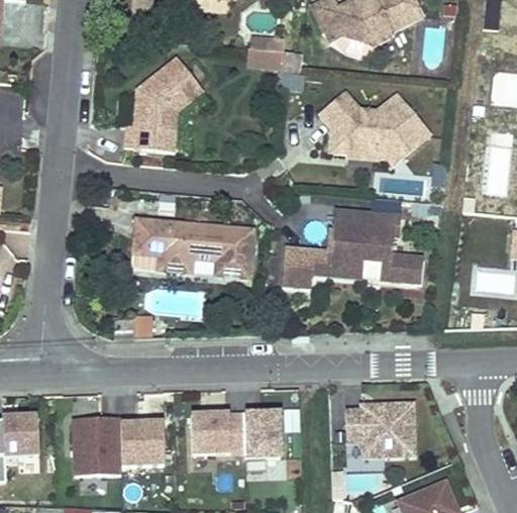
[(132,0),(130,20),(150,22),(152,0),(192,4),(192,0),(132,0)]
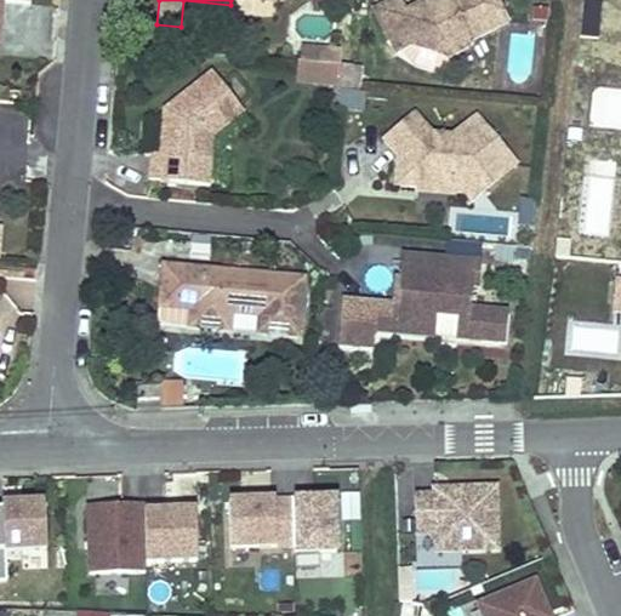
[(275,11),(277,0),(231,0),(231,5),(275,11)]
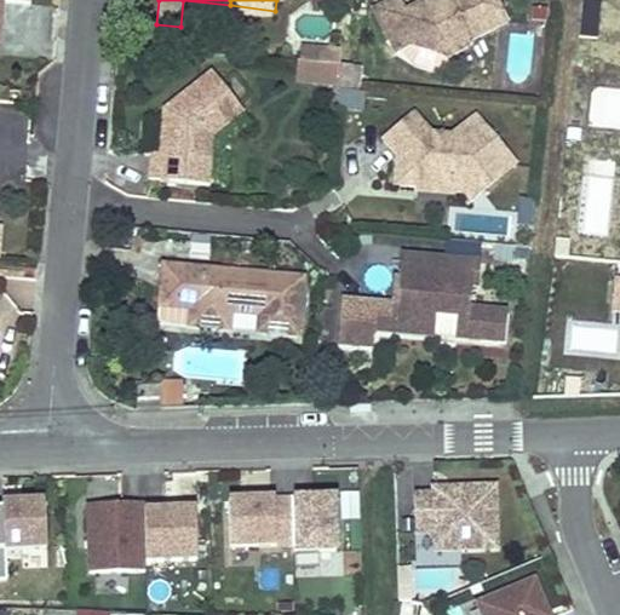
[(395,50),(411,41),(422,36),(438,42),(445,53),(466,42),(470,35),(507,17),(498,0),(452,0),(415,0),(405,6),(401,0),(382,0),(372,5),(395,50)]
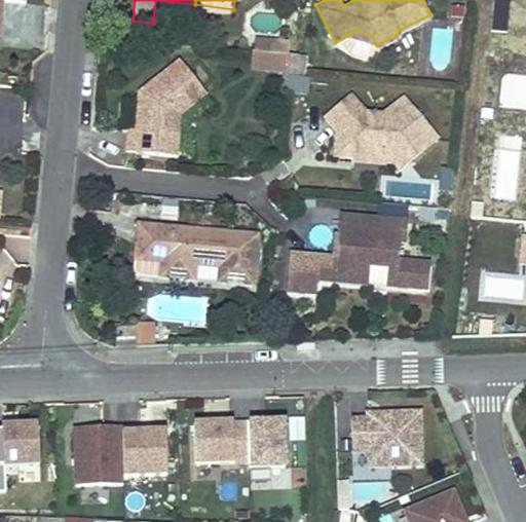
[(495,0),(493,27),(506,28),(509,0),(495,0)]
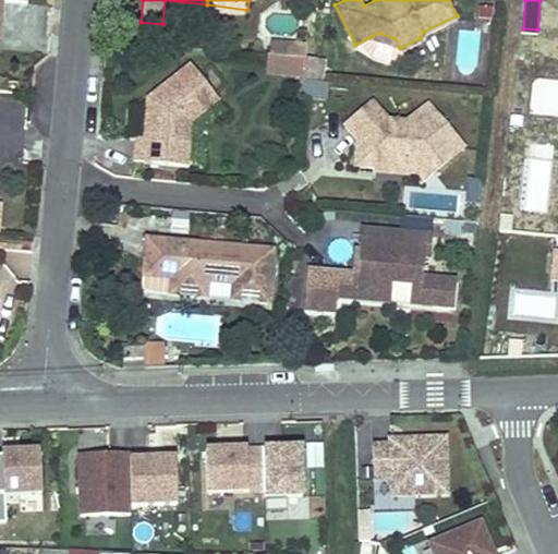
[(493,3),(480,2),(478,13),(492,15),(493,3)]
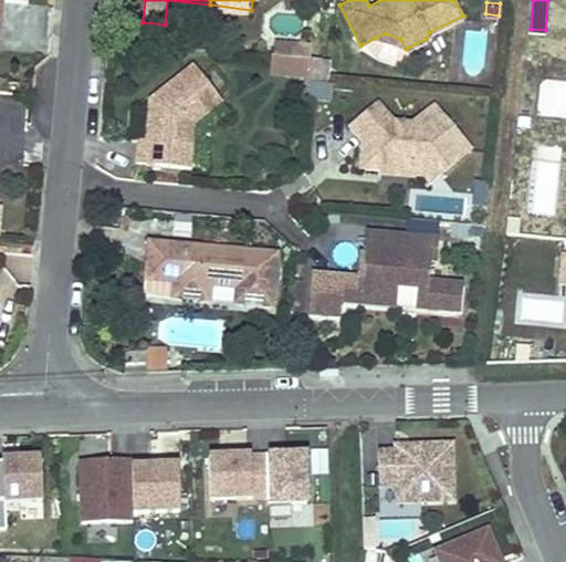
[(385,33),(375,38),(406,49),(400,39),(385,33)]
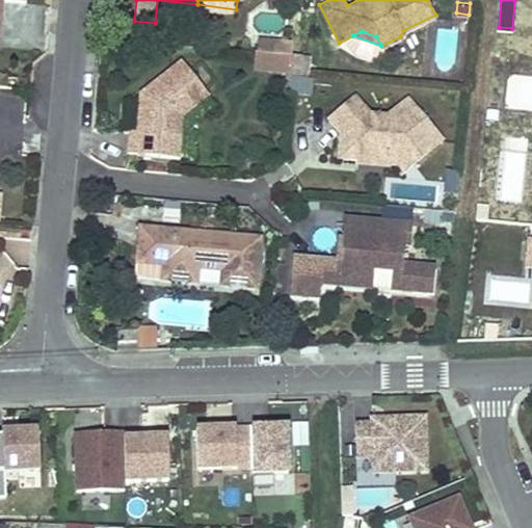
[(291,52),(292,40),(259,36),(258,49),(291,52)]
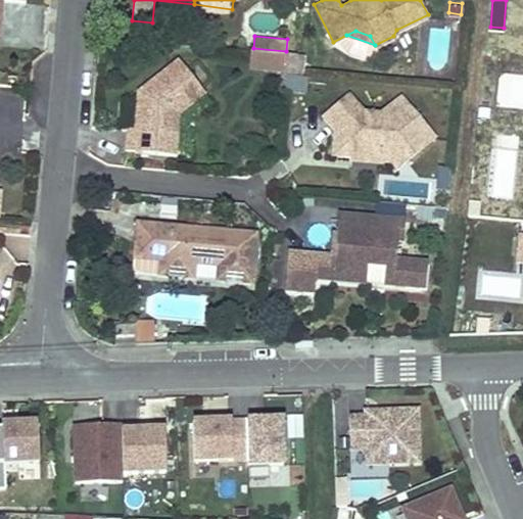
[(284,71),(302,73),(304,53),(286,51),(284,71)]
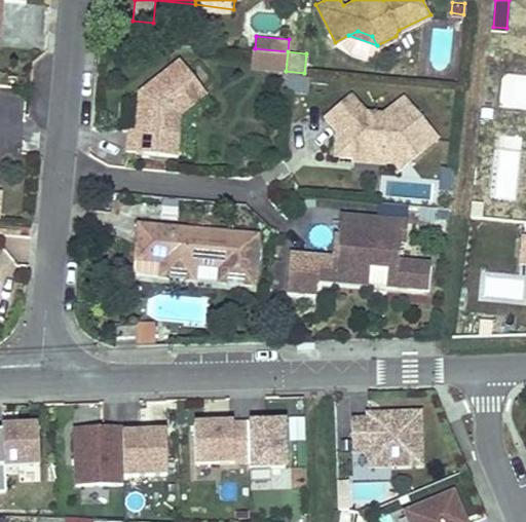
[(141,128),(135,127),(126,126),(125,149),(177,153),(181,112),(207,91),(180,58),(138,90),(144,98),(141,128)]
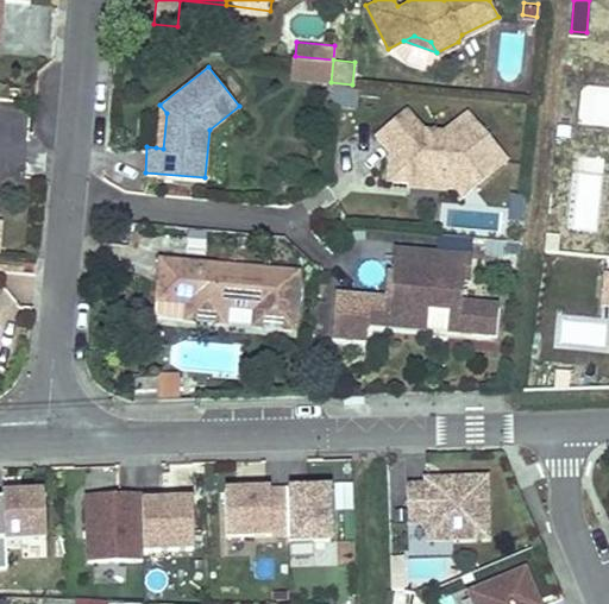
[(358,87),(336,86),(333,101),(356,104),(358,87)]
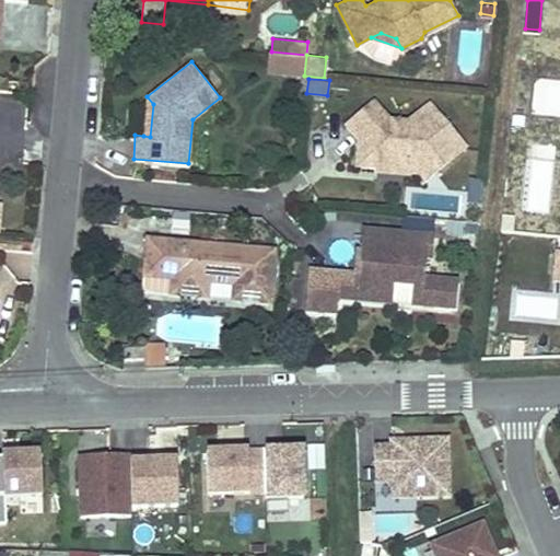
[(147,96),(143,136),(150,137),(153,104),(147,96)]
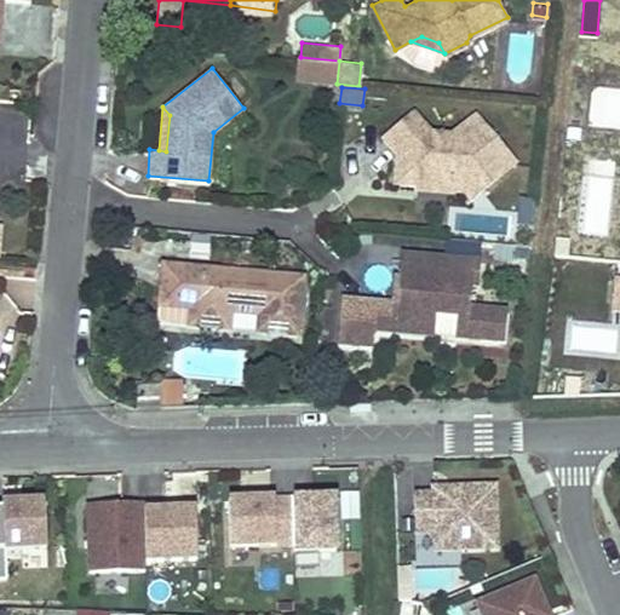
[(453,182),(461,191),(468,200),(515,161),(475,113),(440,143),(413,111),(384,136),(397,153),(395,182),(417,184),(418,184),(418,179),(453,182)]
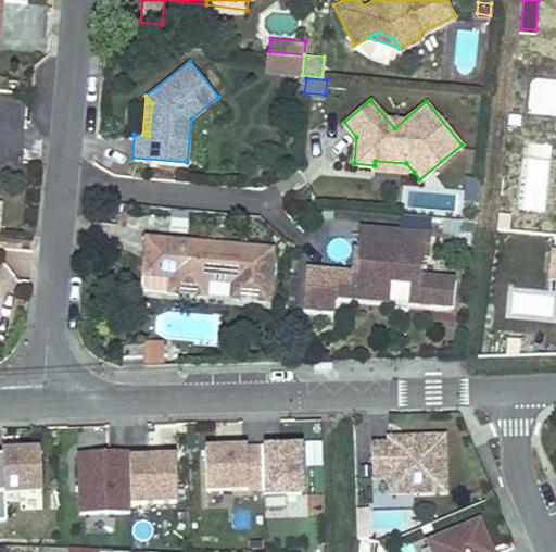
[(414,172),(406,163),(375,161),(375,165),(374,165),(374,170),(414,172)]
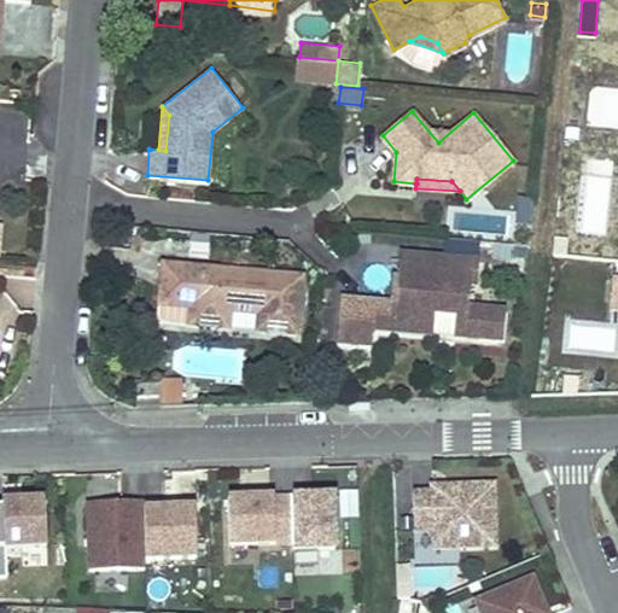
[(567,234),(554,233),(553,249),(566,250),(567,234)]
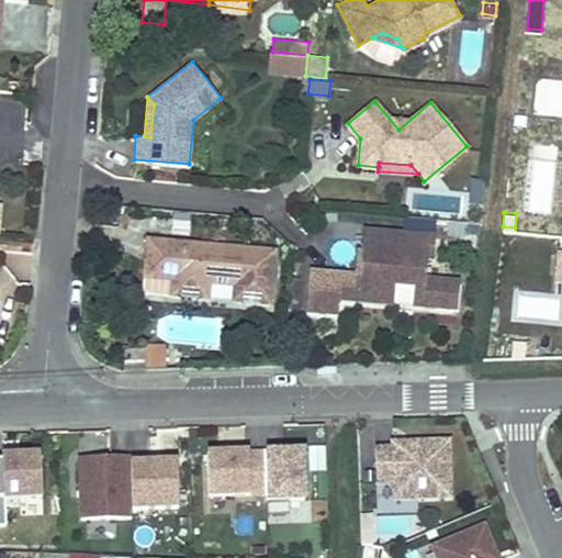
[(436,218),(405,215),(404,231),(435,233),(436,218)]
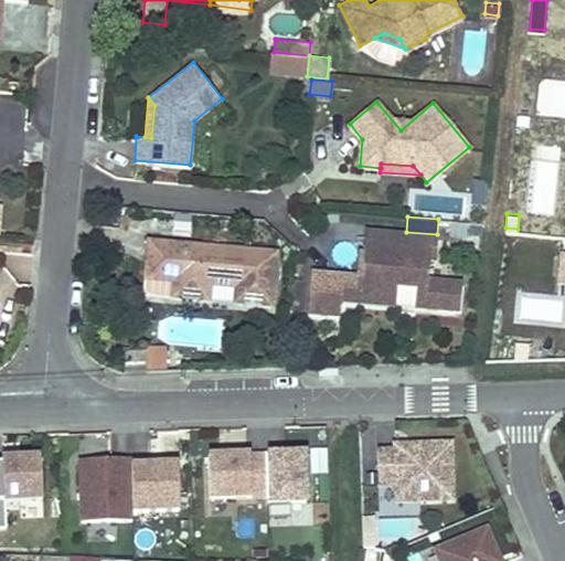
[(451,220),(450,233),(467,234),(468,221),(451,220)]
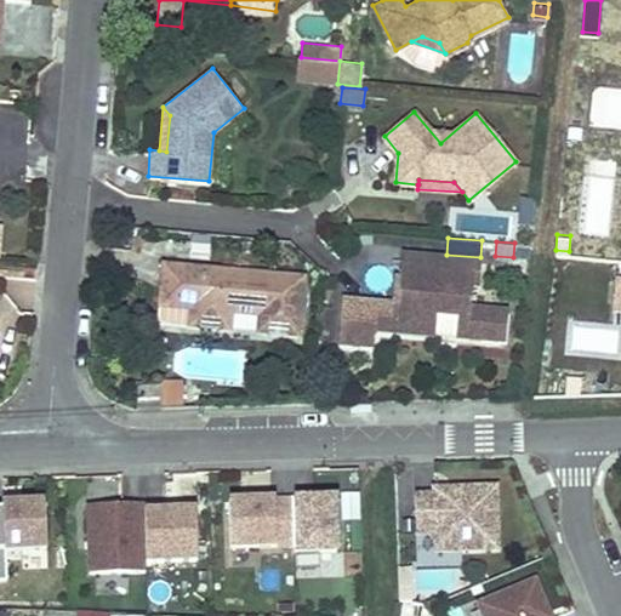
[(374,324),(434,330),(436,309),(460,312),(457,335),(505,340),(506,314),(489,313),(490,307),(469,306),(472,283),(478,283),(480,257),(446,255),(403,251),(402,274),(402,277),(405,277),(404,301),(393,301),(343,296),(340,342),(372,344),(374,324)]
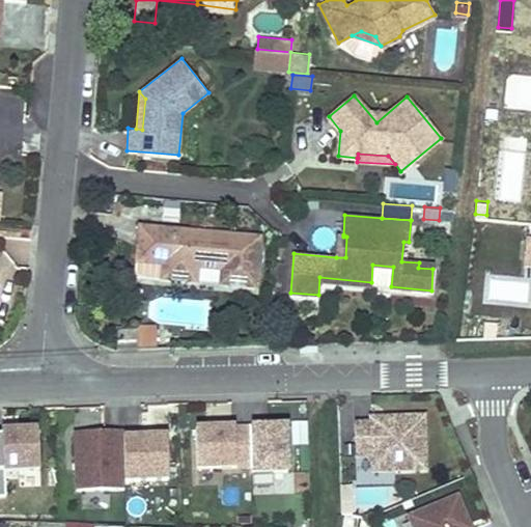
[(166,247),(164,261),(163,275),(197,278),(199,265),(216,266),(217,260),(223,261),(222,281),(255,284),(260,234),(140,223),(138,244),(166,247)]
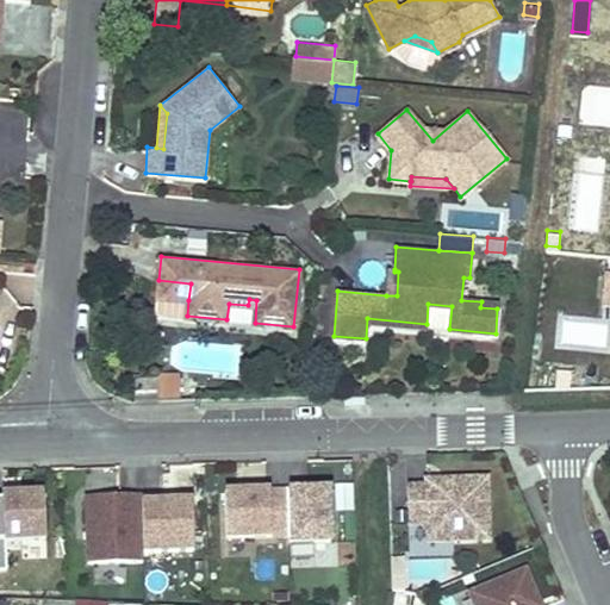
[(388,269),(386,295),(397,295),(398,272),(394,272),(394,269),(388,269)]
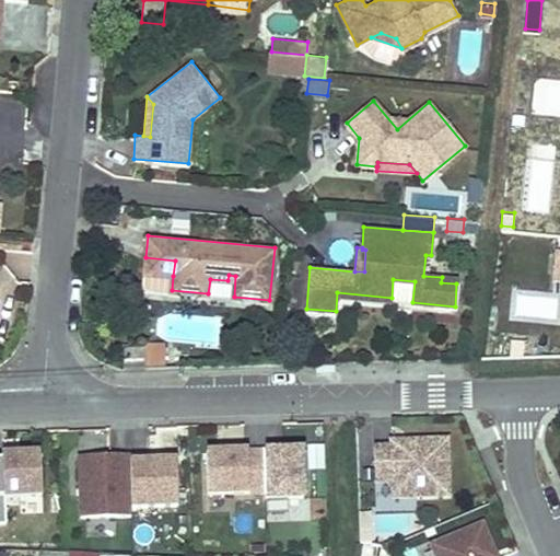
[(146,257),(144,273),(173,276),(175,261),(146,257)]
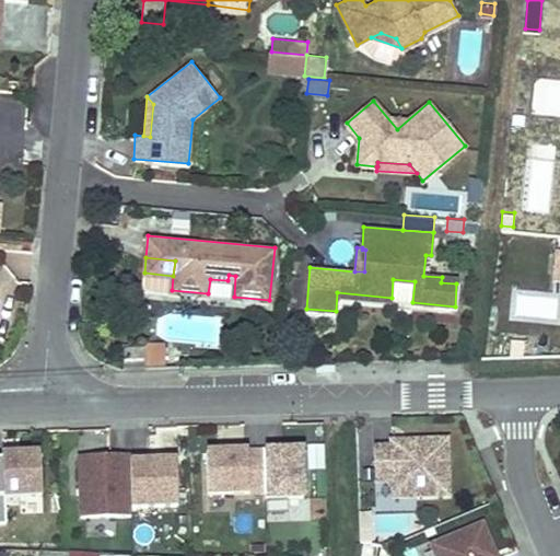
[(392,298),(391,300),(412,302),(415,281),(393,279),(392,298)]
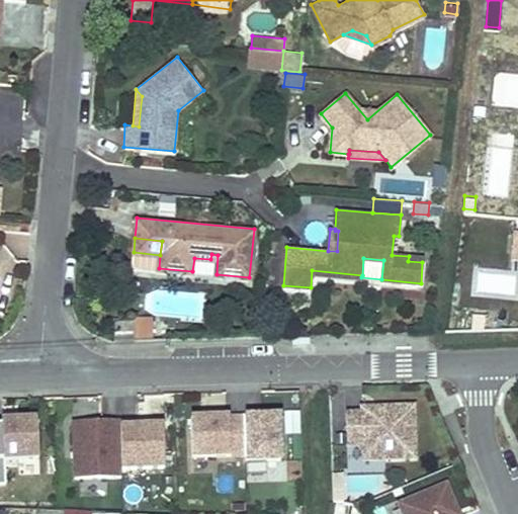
[(486,312),(473,311),(471,324),(484,326),(486,312)]
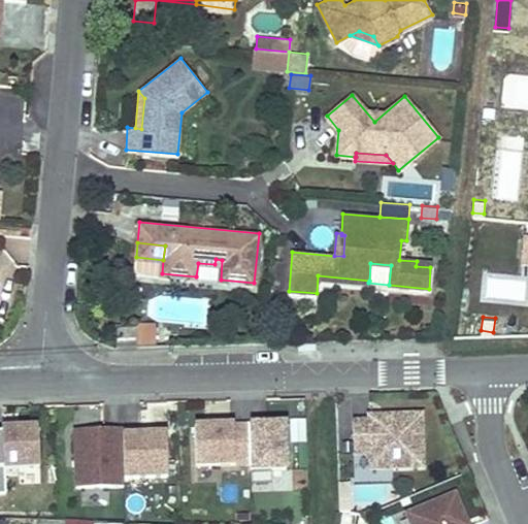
[(136,323),(137,345),(156,345),(155,323),(136,323)]
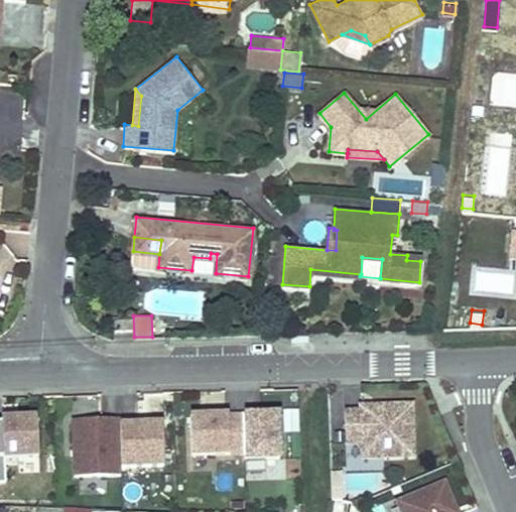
[(132,317),(114,318),(114,330),(132,329),(132,317)]
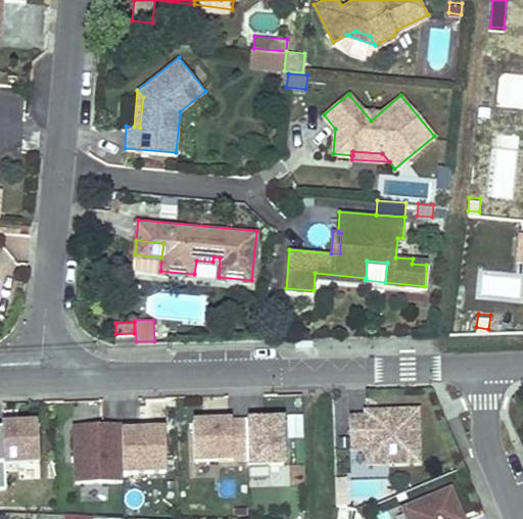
[(417,460),(416,407),(381,408),(381,413),(371,414),(372,409),(364,409),(364,414),(347,414),(348,446),(365,446),(366,462),(417,460)]
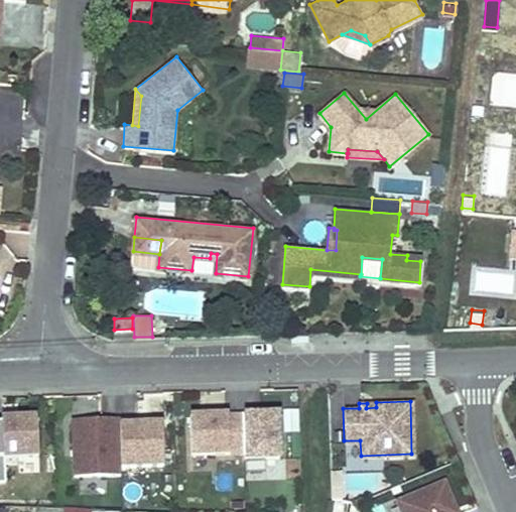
[(278,456),(276,410),(242,411),(243,451),(243,457),(278,456)]
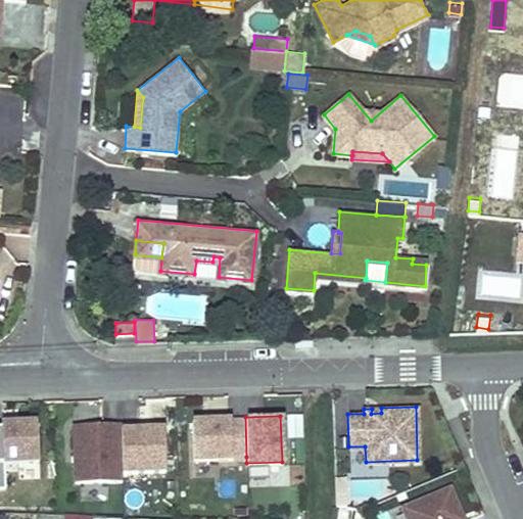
[(246,457),(245,417),(221,418),(221,422),(214,422),(214,418),(191,418),(192,458),(246,457)]
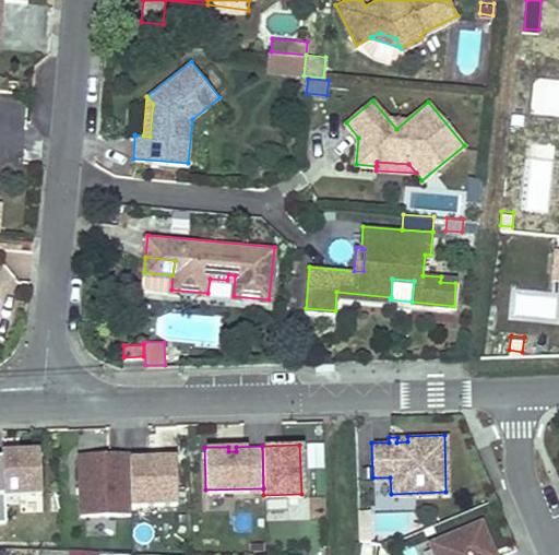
[(39,491),(37,448),(0,449),(0,518),(2,519),(1,492),(39,491)]
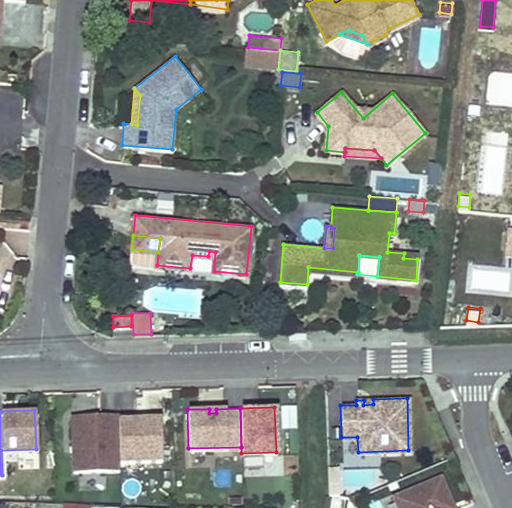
[(118,460),(117,411),(71,413),(72,469),(119,468),(118,460)]
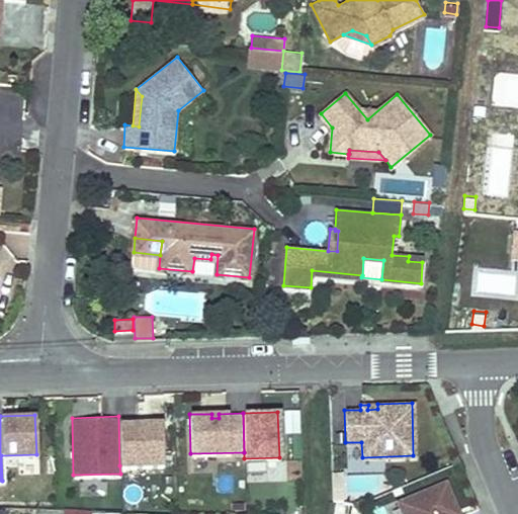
[(163,464),(161,420),(135,421),(135,416),(118,416),(119,465),(163,464)]
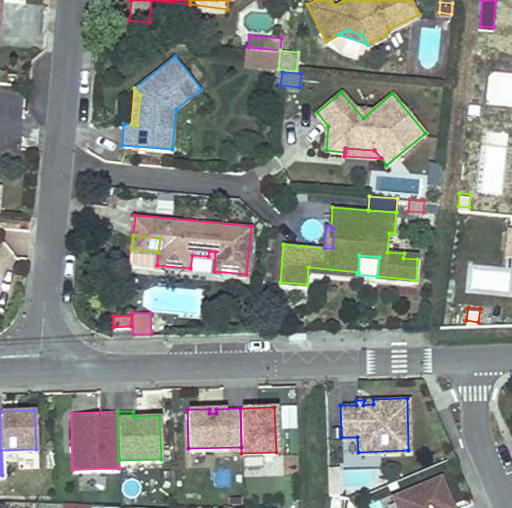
[(340,464),(330,464),(330,492),(340,492),(340,464)]
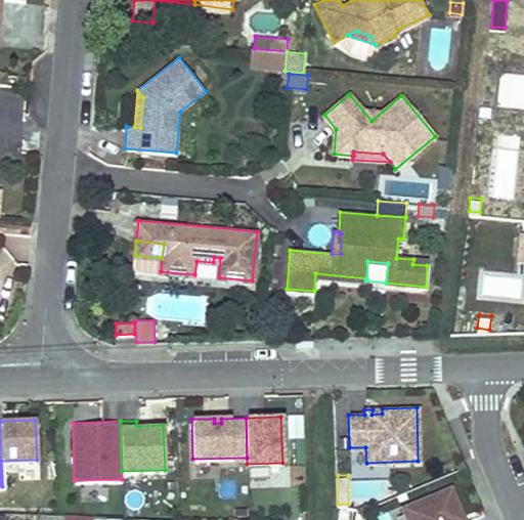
[(464,519),(450,486),(402,507),(407,519),(464,519)]
